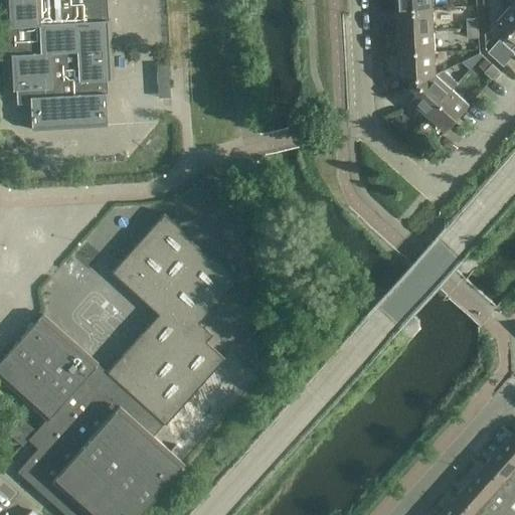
[(2,0),(4,26),(0,26),(0,55),(6,55),(8,90),(16,90),(16,104),(29,103),(31,130),(106,126),(104,79),(112,79),(109,19),(102,20),(100,0),(2,0)]
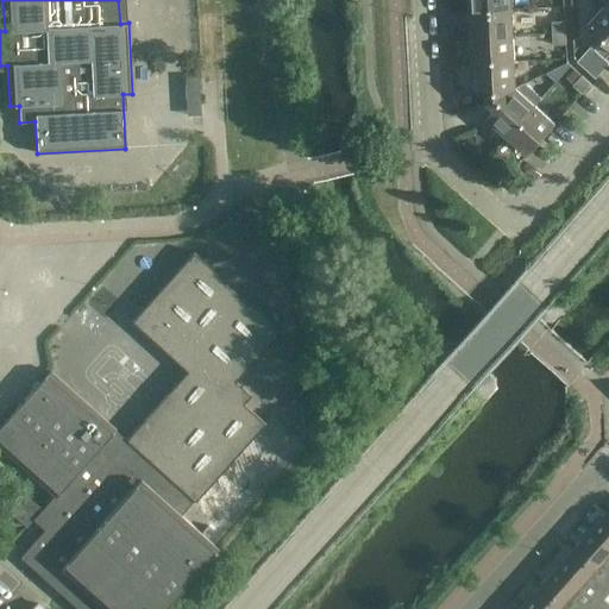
[(510,0),(469,0),(470,12),(512,10),(510,0)]
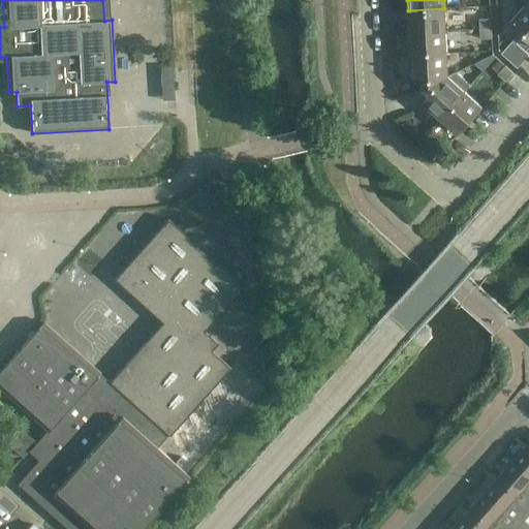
[(509,22),(521,32),(501,53),(518,67),(528,55),(528,54),(525,51),(528,45),(528,7),(526,4),(509,22)]
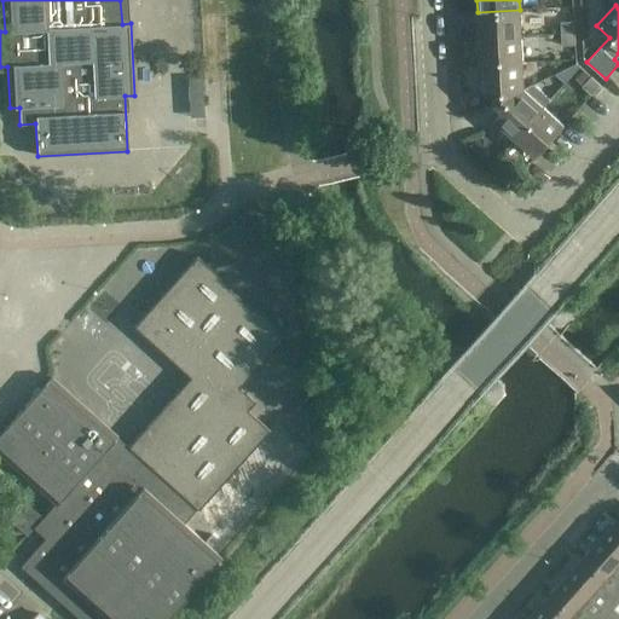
[(520,10),(478,12),(480,38),(521,36),(520,10)]
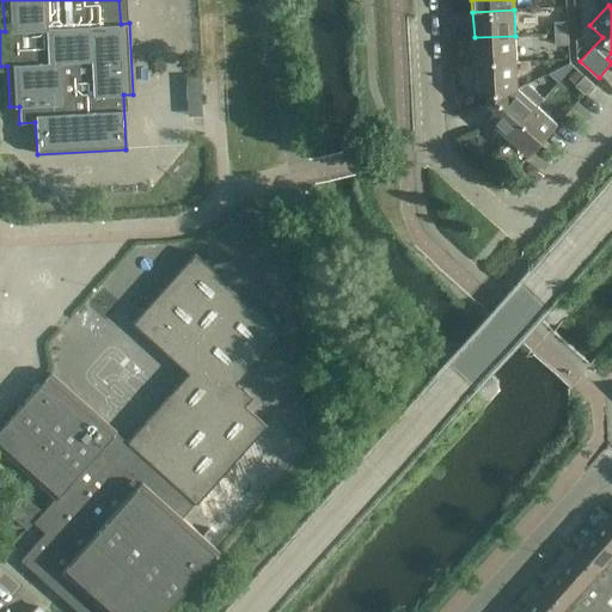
[(569,32),(568,20),(555,22),(555,34),(569,32)]
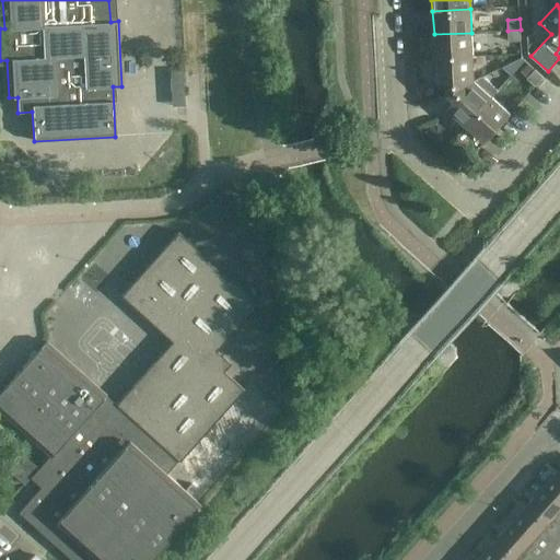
[(521,41),(521,30),(508,31),(509,42),(521,41)]
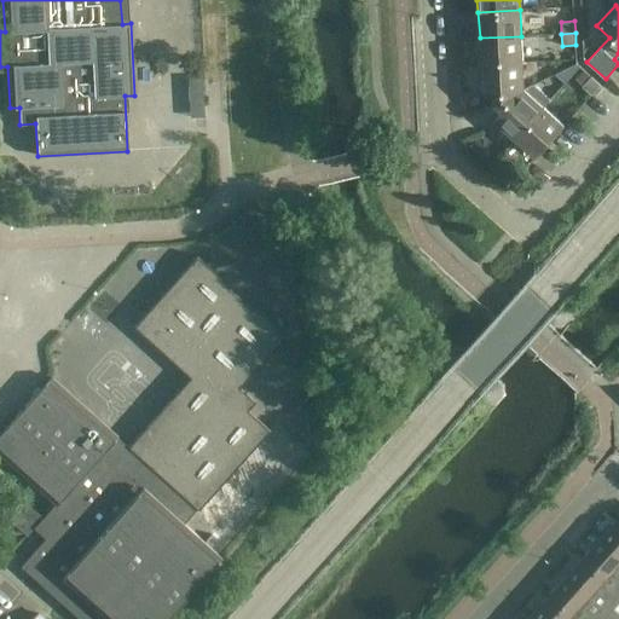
[(521,36),(480,38),(481,64),(522,62),(521,36)]
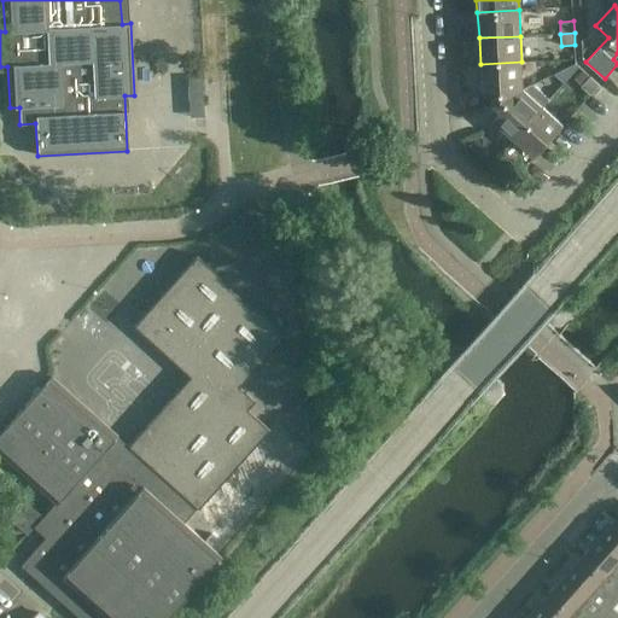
[(522,62),(481,64),(482,92),(495,91),(495,101),(523,88),(522,62)]
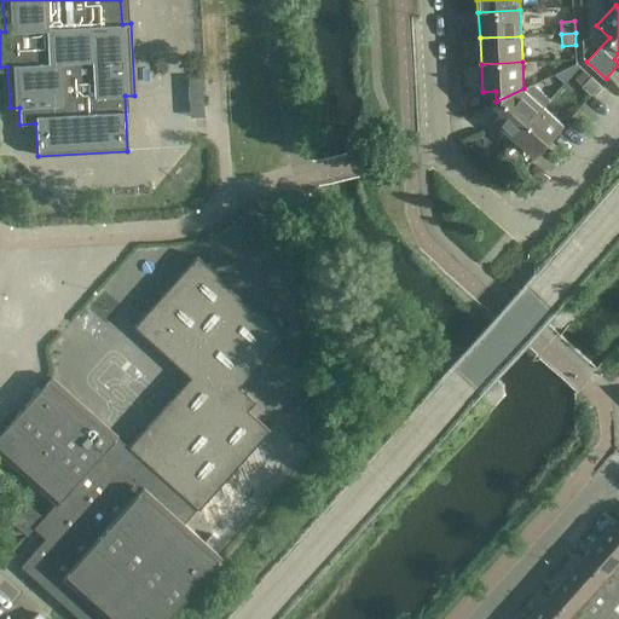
[(583,86),(591,94),(601,84),(591,76),(583,86)]
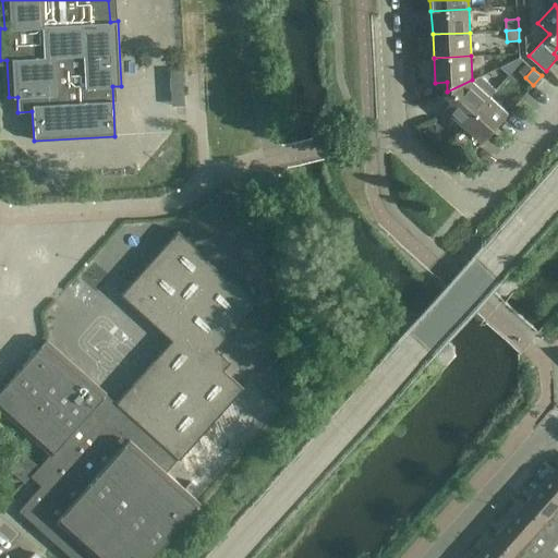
[(472,80),(447,92),(455,98),(447,107),(465,123),(490,95),(472,80)]
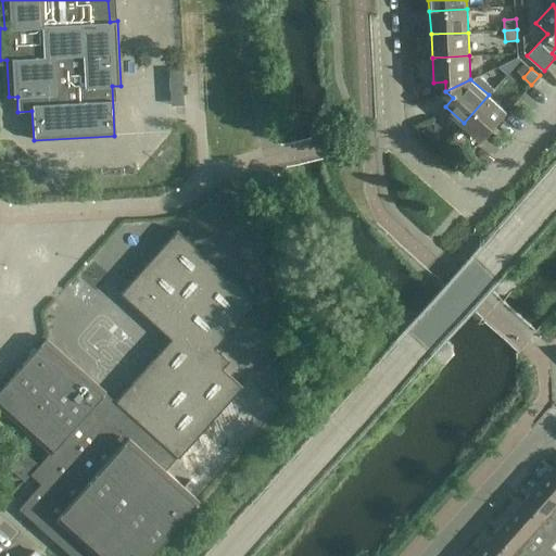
[(489,95),(464,123),(482,139),(507,112),(489,95)]
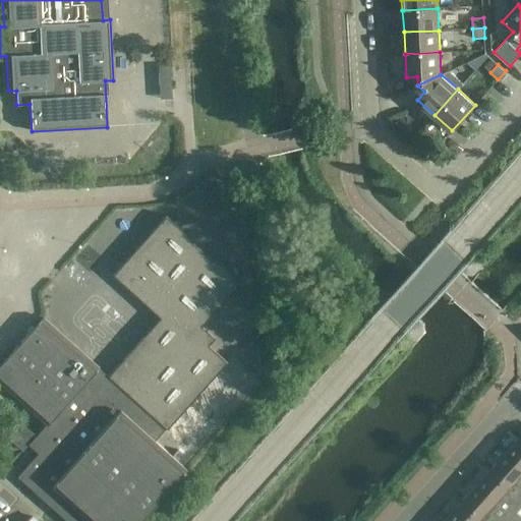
[(159,316),(107,375),(166,427),(225,360),(208,344),(214,337),(200,326),(240,282),(213,257),(211,258),(190,240),(192,239),(165,214),(111,274),(159,316)]
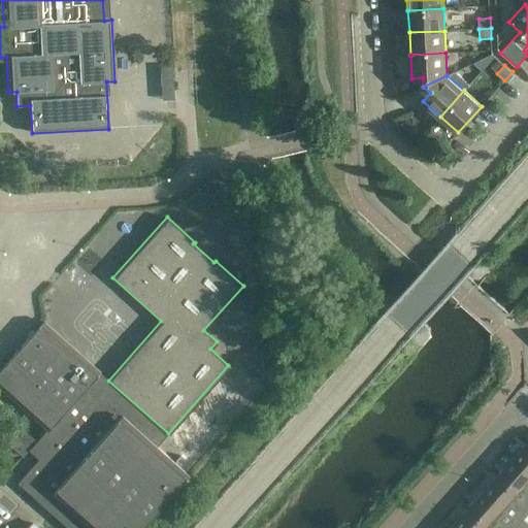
[(99,372),(45,324),(42,322),(2,367),(0,369),(0,387),(46,429),(28,450),(38,459),(18,483),(48,512),(67,527),(83,527),(88,523),(93,527),(139,527),(188,474),(156,447),(168,433),(108,381),(104,385),(96,376),(99,372)]
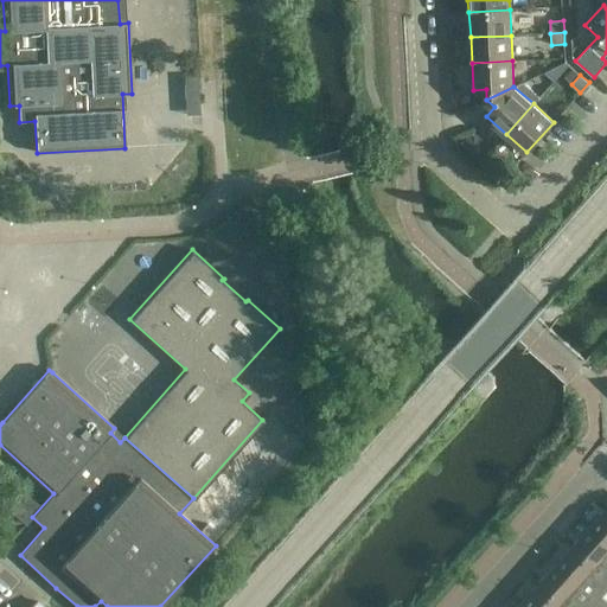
[(606,508),(590,526),(606,541),(606,508)]
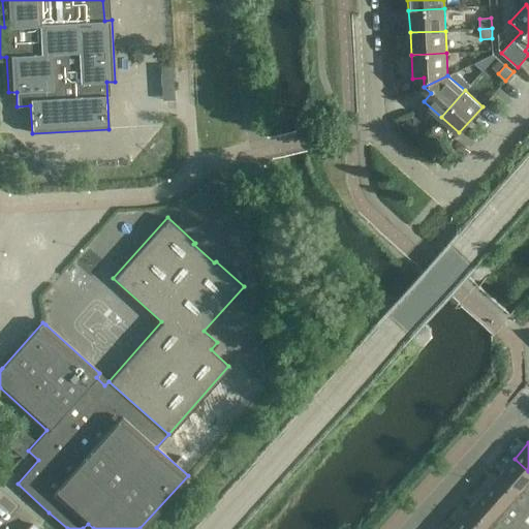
[(528,471),(515,459),(500,476),(528,502),(528,471)]
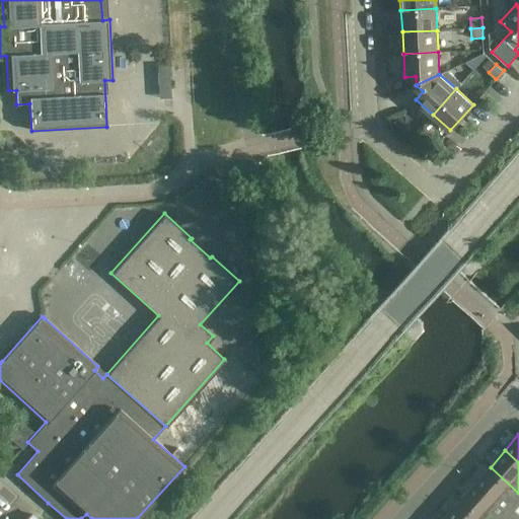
[(518,505),(518,493),(491,467),(475,484),(515,518),(518,518),(518,512),(516,509),(518,505)]
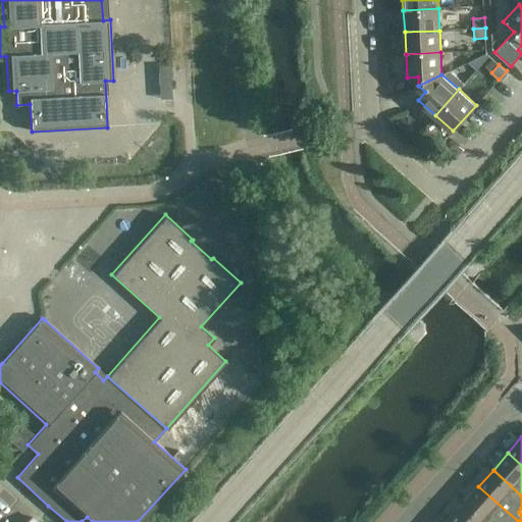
[(518,521),(478,486),(464,503),(484,521),(518,521)]
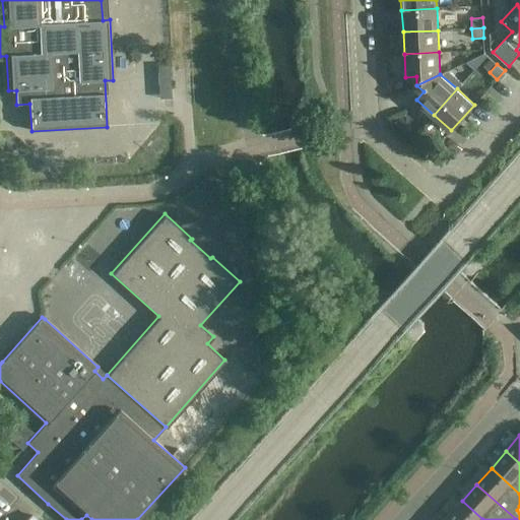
[(482,519),(462,501),(447,517),(450,519),(482,519)]
